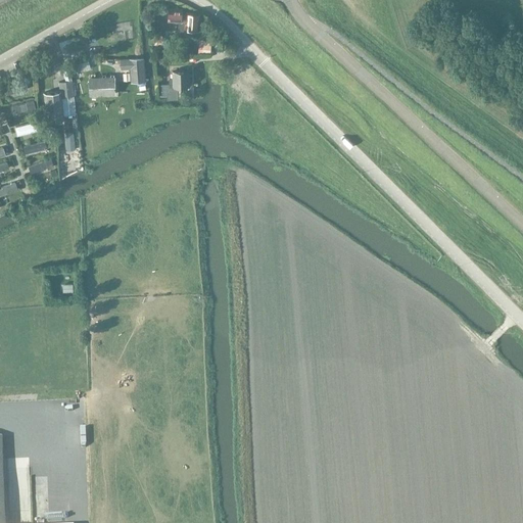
[(186,15),(182,14),(182,9),(170,9),(169,20),(179,21),(179,33),(185,33),(185,28),(200,29),(201,14),(186,13),(186,15)]
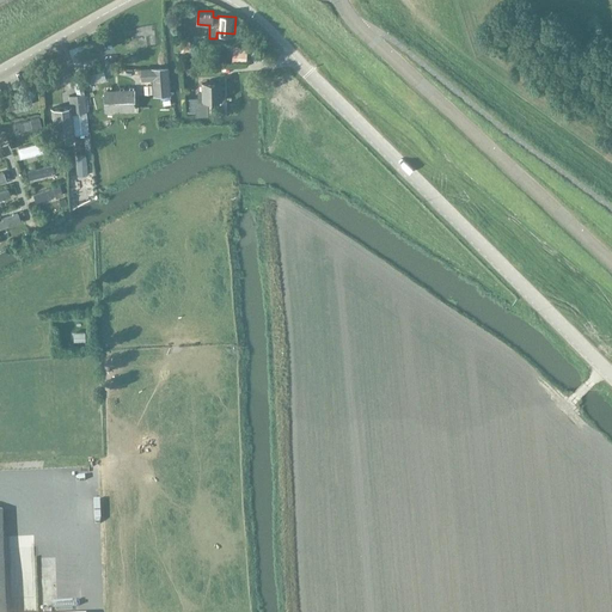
[(246,62),(248,53),(233,51),(232,61),(246,62)]
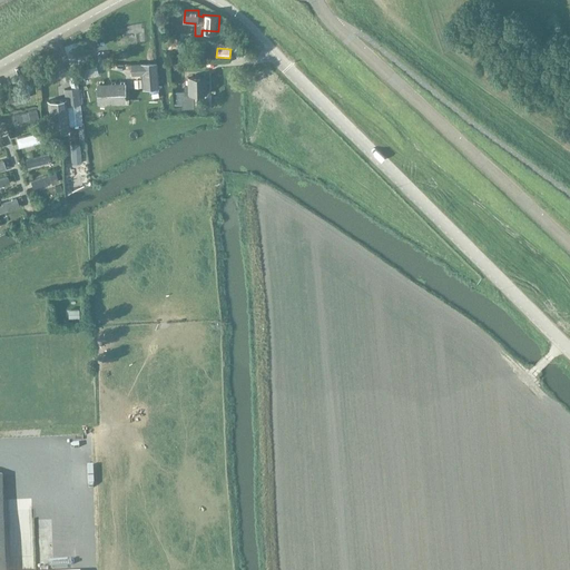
[(158,64),(148,64),(131,65),(133,74),(141,74),(143,89),(159,89),(158,64)]
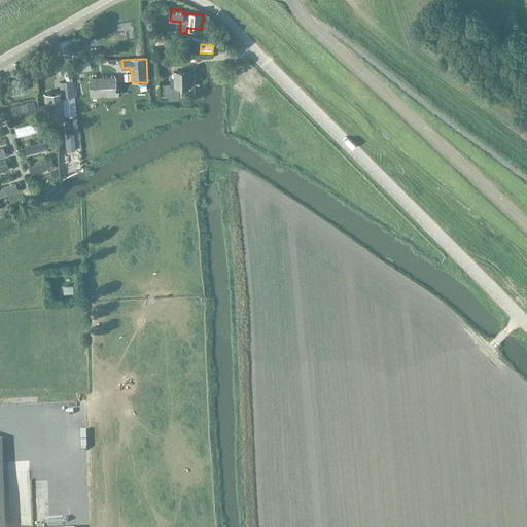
[(181,86),(191,86),(190,70),(174,71),(174,78),(171,78),(171,83),(163,83),(163,95),(169,94),(169,100),(179,99),(179,86),(181,86)]
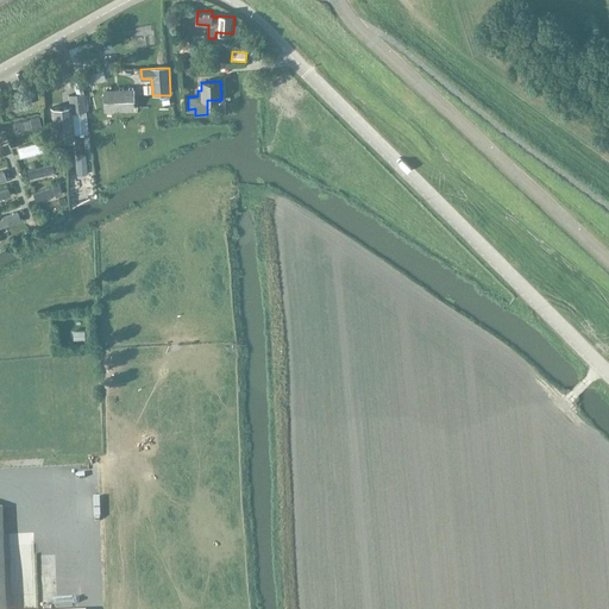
[(133,104),(135,104),(135,101),(133,101),(133,90),(105,90),(106,110),(135,108),(133,104)]
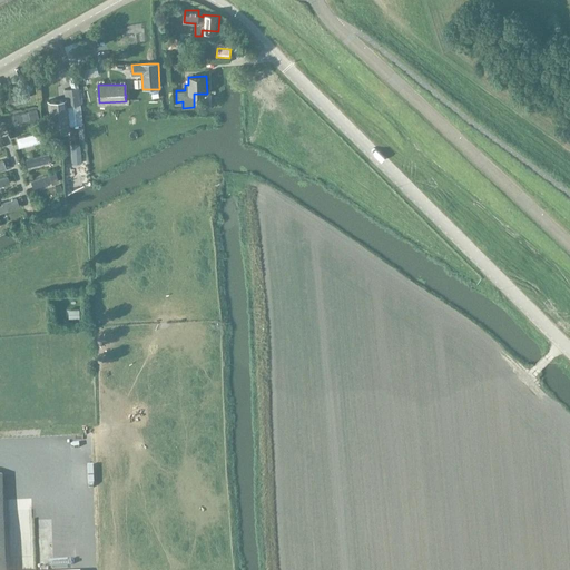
[(50,120),(51,120),(53,133),(69,130),(67,107),(80,105),(78,87),(65,89),(66,99),(48,101),(50,120)]
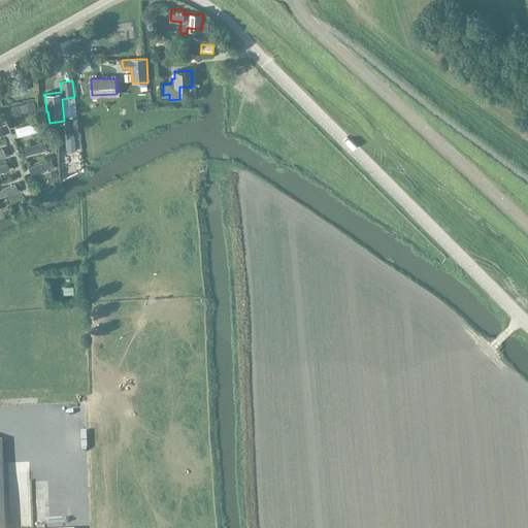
[(25,81),(3,86),(5,94),(27,90),(25,81)]
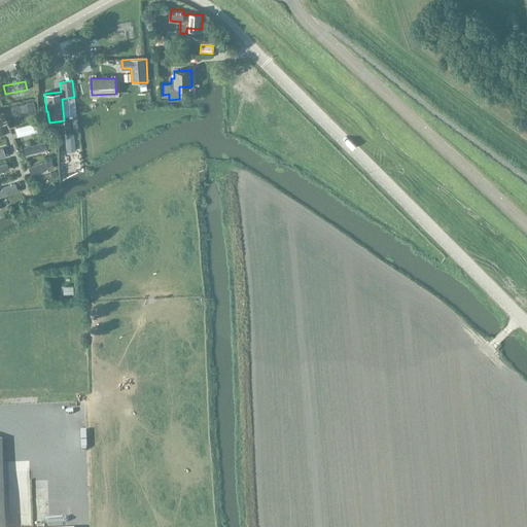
[(72,100),(64,100),(64,118),(73,117),(72,100)]
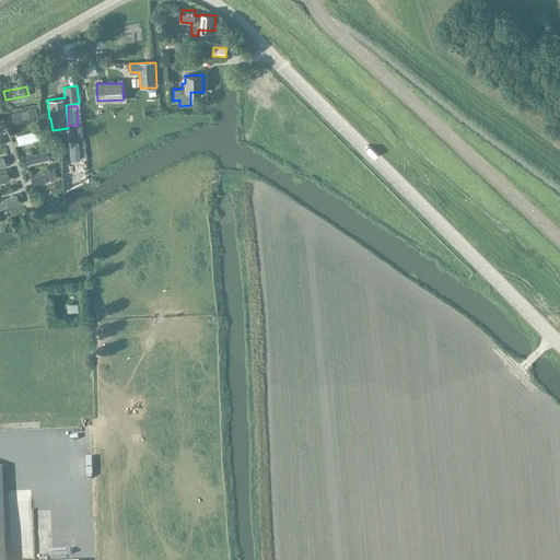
[(27,111),(13,114),(14,120),(30,117),(30,119),(37,117),(35,107),(27,109),(27,111)]
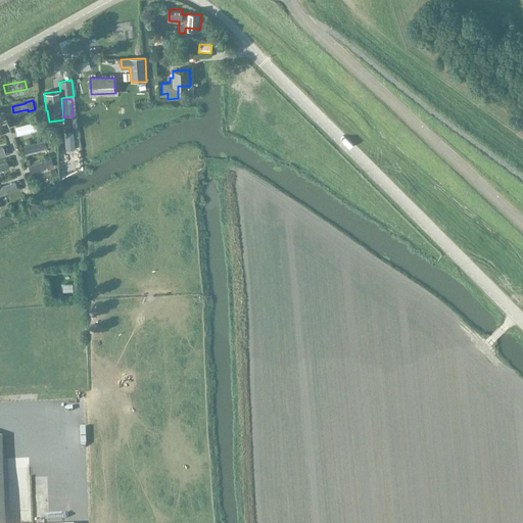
[(15,127),(17,135),(38,130),(35,122),(15,127)]
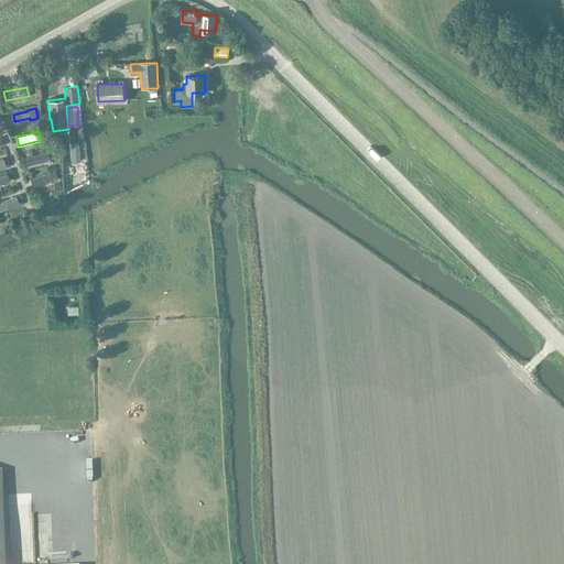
[(25,158),(28,165),(50,160),(49,152),(25,158)]
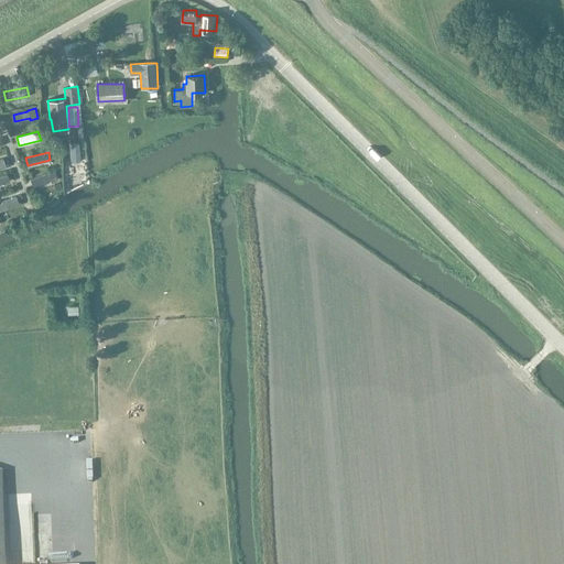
[(33,186),(51,180),(51,182),(57,180),(54,171),(31,180),(33,186)]
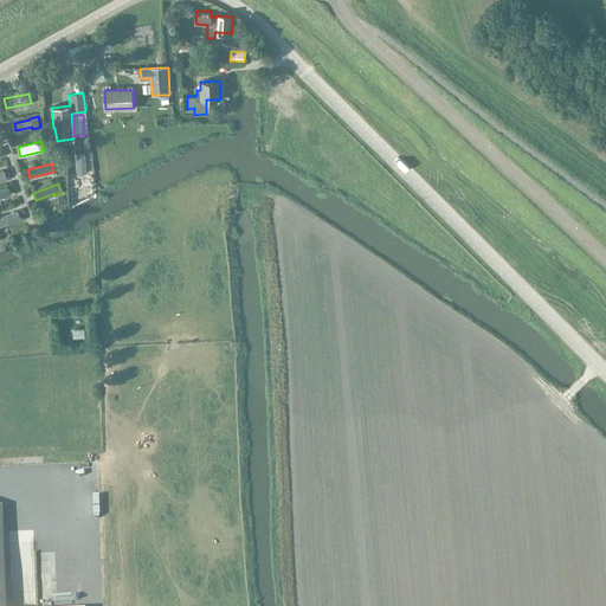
[(8,187),(0,188),(0,197),(11,194),(8,187)]
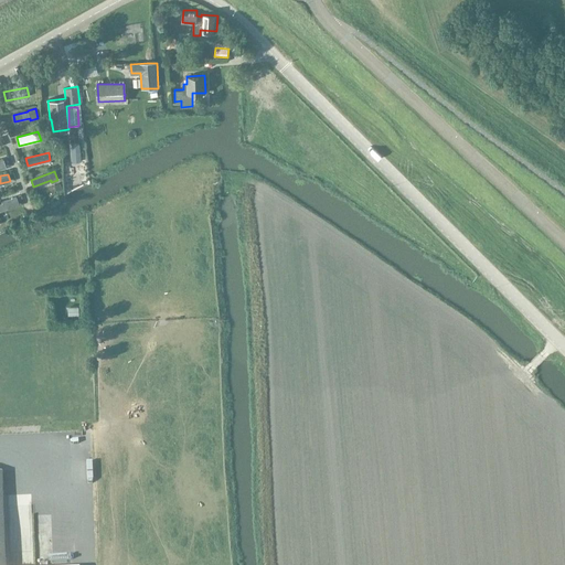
[(0,202),(0,211),(19,205),(16,198),(0,202)]
